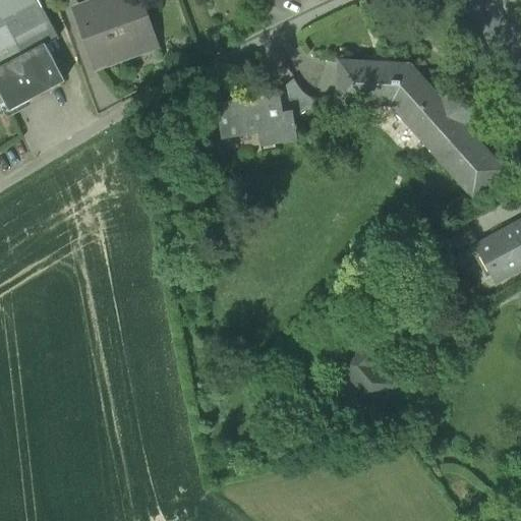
[(38,0),(0,0),(0,67),(46,46),(59,39),(38,0)]
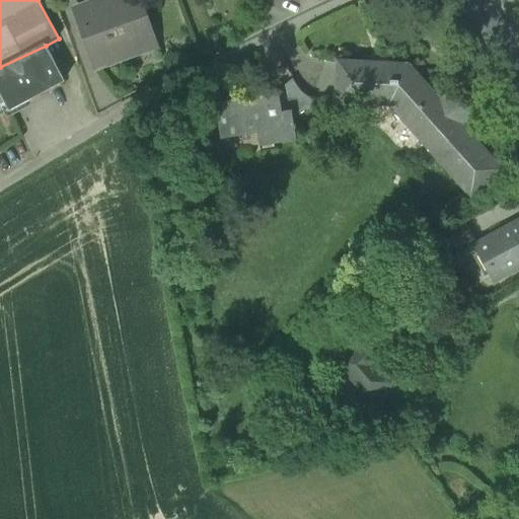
[(76,15),(95,69),(138,54),(136,48),(155,41),(139,0),(105,0),(107,4),(76,15)]
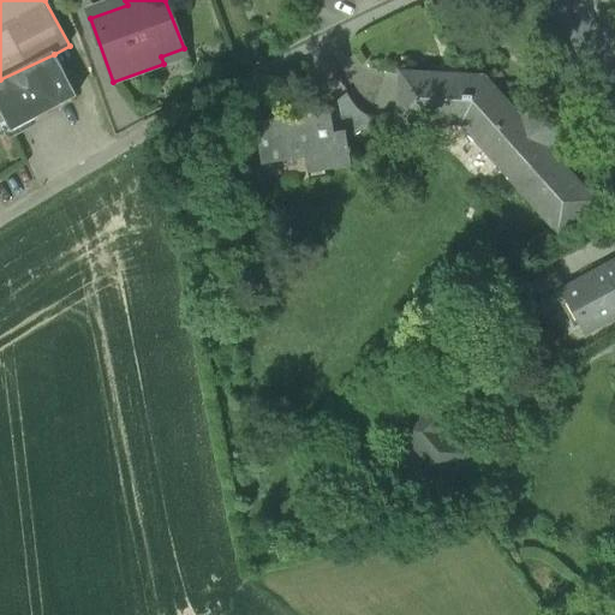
[(77,96),(54,54),(0,79),(0,111),(11,131),(77,96)]
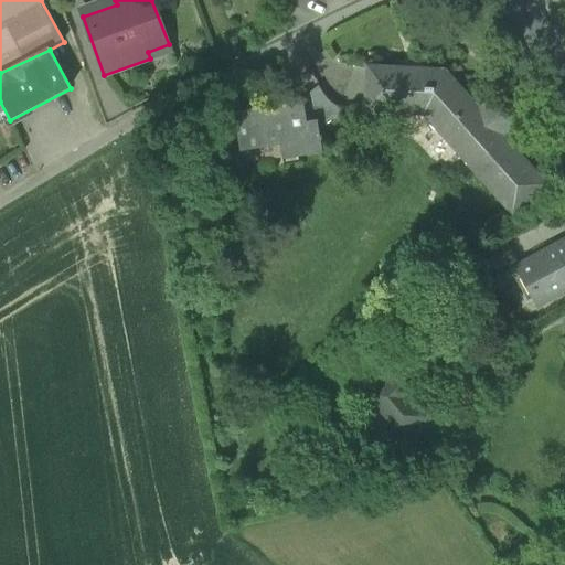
[(425,113),(513,212),(545,183),(445,71),(369,66),(365,109),(425,113)]
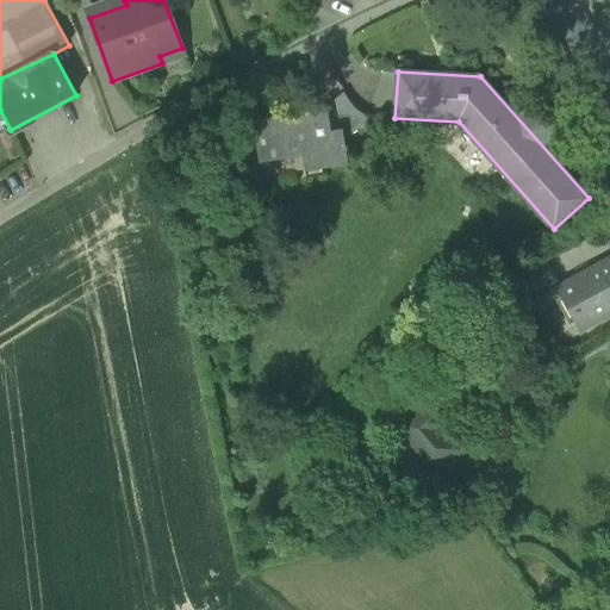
[(341,131),(342,139),(346,137),(353,135),(360,128),(363,125),(368,116),(360,114),(349,101),(344,93),(323,110),(323,111),(327,110),(330,132),(341,131)]
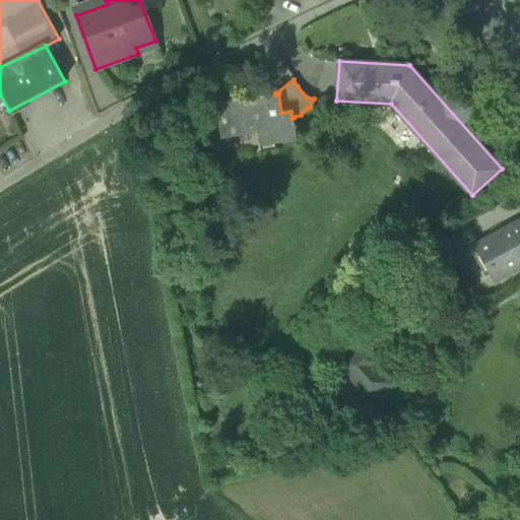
[(258,132),(262,151),(274,149),(273,143),(296,139),(291,119),(290,112),(281,113),(278,93),(275,94),(219,104),(224,137),(258,132)]
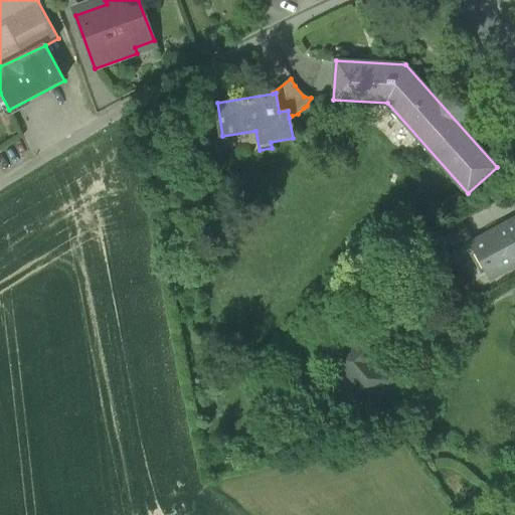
[(471,243),(490,279),(514,265),(514,219),(474,242),(471,243)]
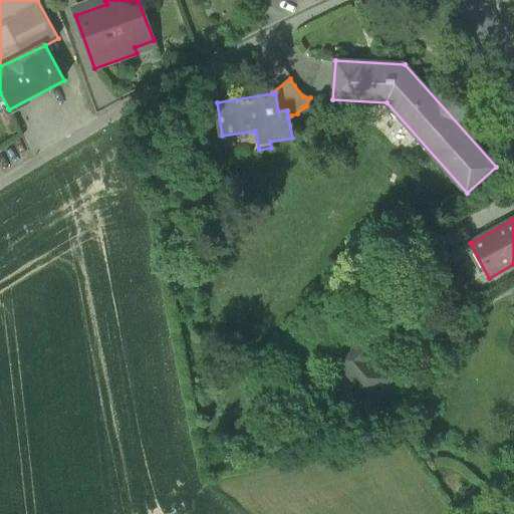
[(440,233),(452,253),(470,243),(473,242),(461,221),(440,233)]
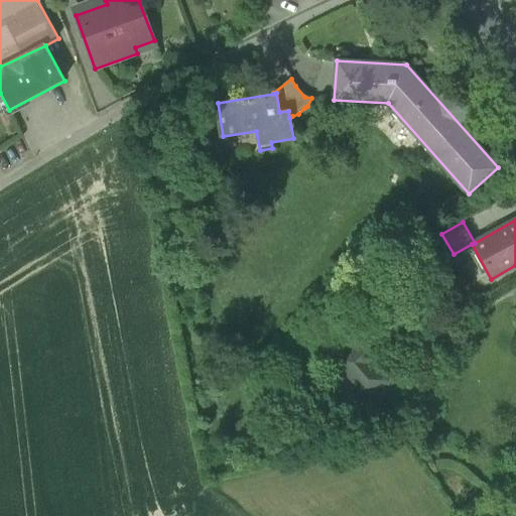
[(368,336),(362,339),(337,361),(367,397),(386,381),(371,364),(379,357),(382,352),(382,346),(379,340),(374,337),(368,336)]
